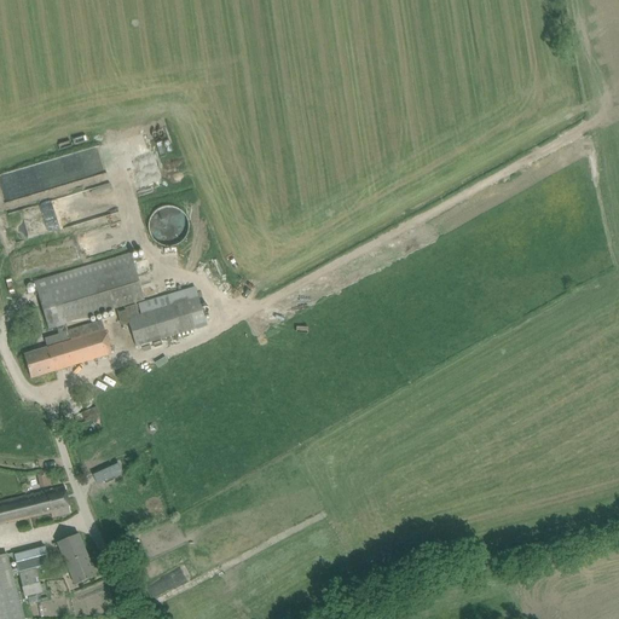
[(111,185),(9,212),(16,242),(55,232),(50,214),(115,197),(111,185)]
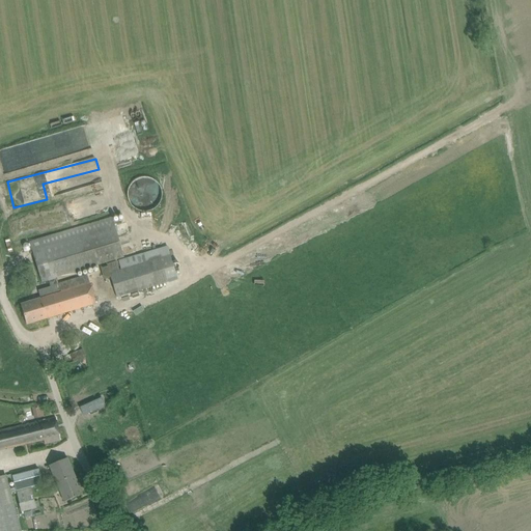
[(130,197),(135,198),(135,208),(157,210),(158,179),(131,177),(130,197)]
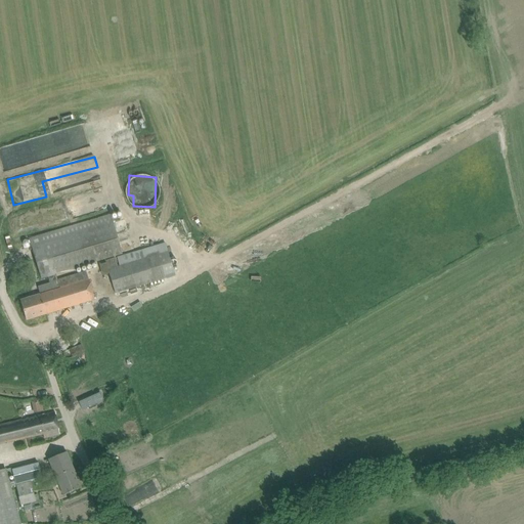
[(111,214),(29,238),(41,277),(48,275),(50,282),(57,279),(55,273),(122,253),(111,214)]
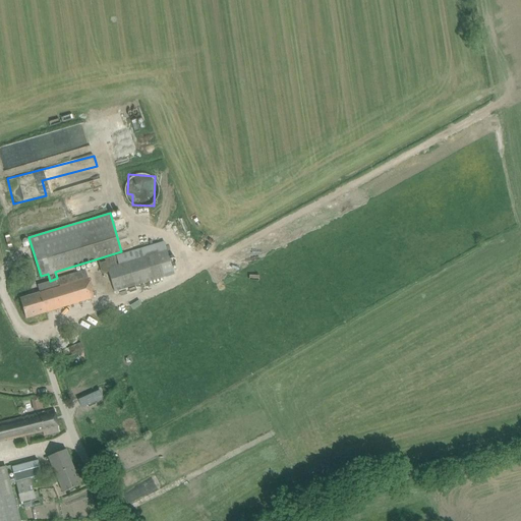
[(164,241),(105,259),(109,273),(114,292),(174,274),(164,241)]
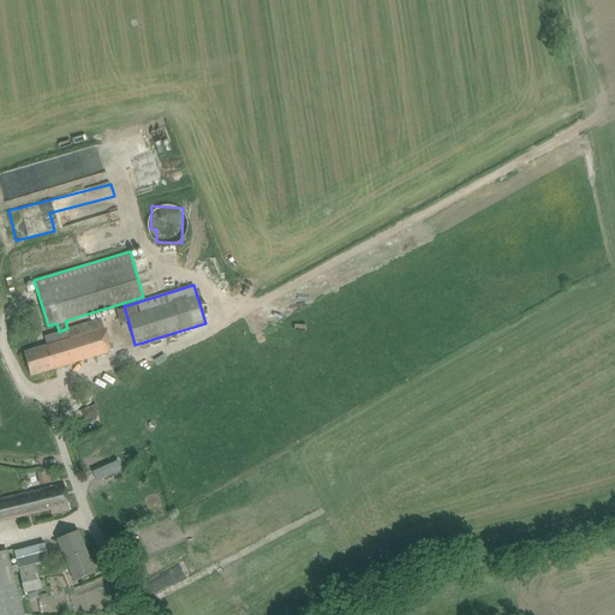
[(48,345),(24,352),(31,375),(112,351),(105,328),(71,339),(67,328),(59,332),(45,335),(48,345)]
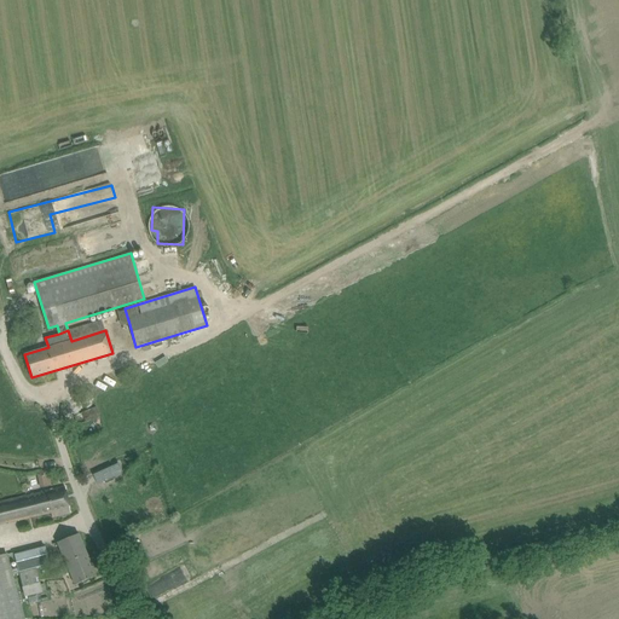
[(77,426),(100,418),(97,408),(74,414),(77,426)]
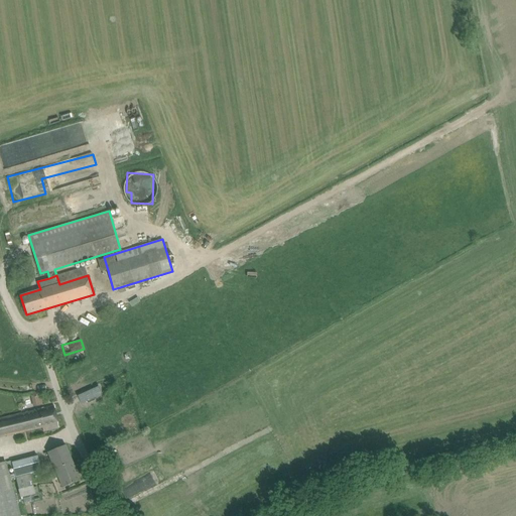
[(85,392),(88,400),(100,395),(96,387),(85,392)]
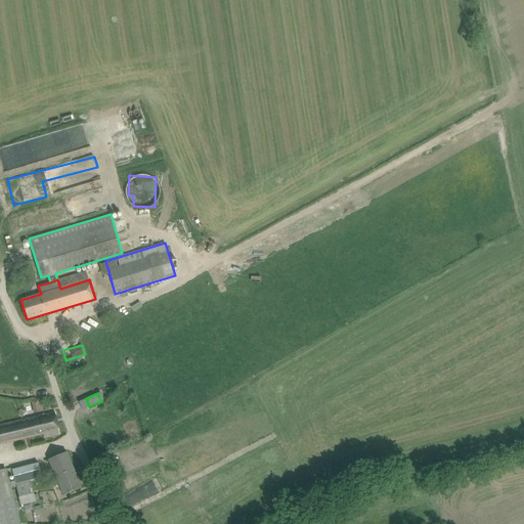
[(32,400),(32,404),(26,404),(27,415),(42,412),(41,399),(32,400)]
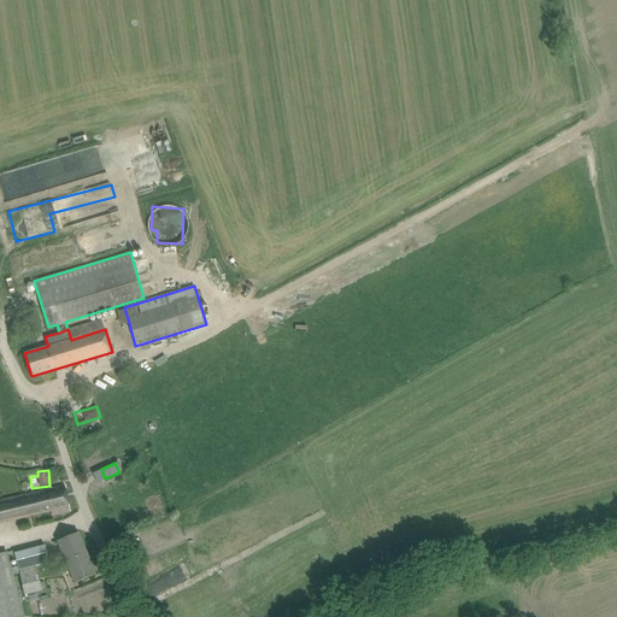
[(0,500),(0,522),(51,511),(52,516),(58,515),(70,512),(66,495),(65,485),(0,500)]
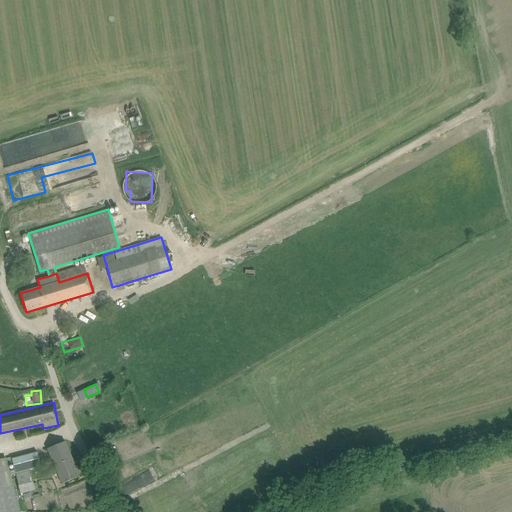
[(62,484),(71,480),(80,476),(65,441),(47,449),(62,484)]
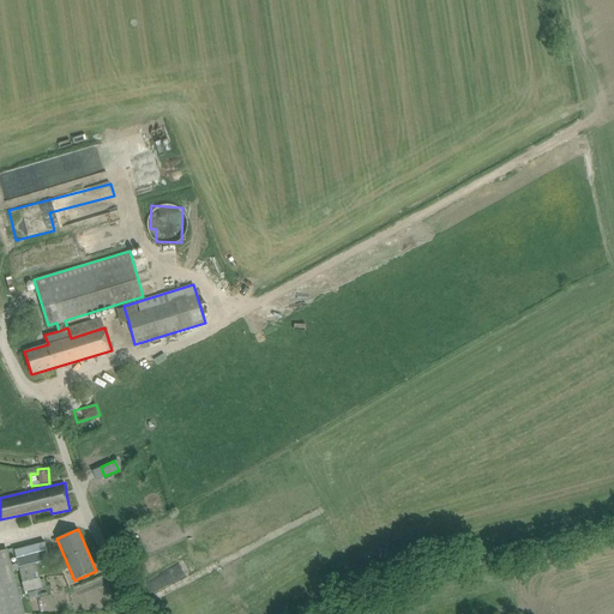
[(130,541),(121,546),(132,565),(140,561),(130,541)]
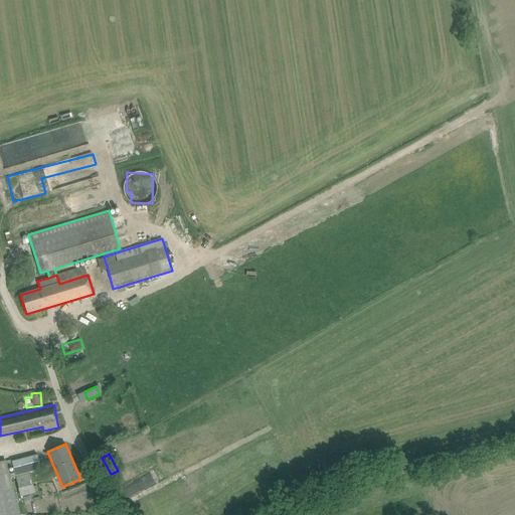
[(37,455),(12,462),(21,496),(35,493),(33,487),(30,473),(41,470),(37,455)]
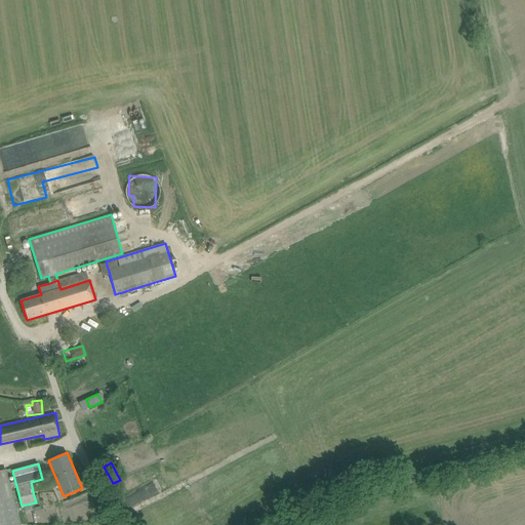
[(21,524),(6,470),(0,471),(0,524),(21,524)]
